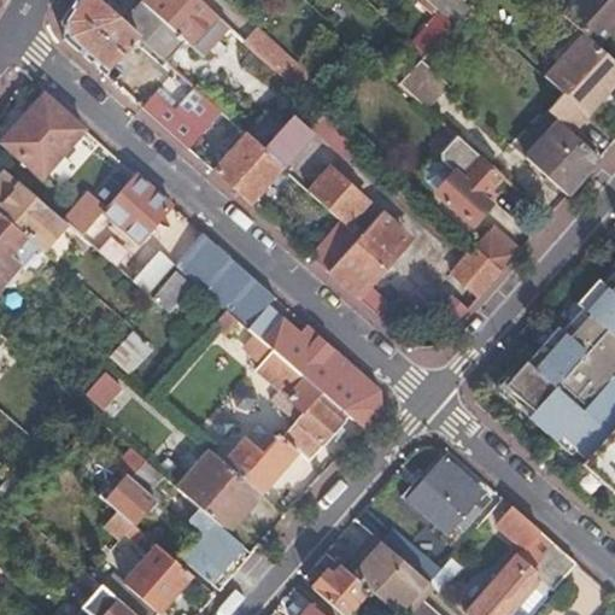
[(65,39),(106,75),(139,37),(123,23),(97,0),(75,0),(63,18),(65,39)]
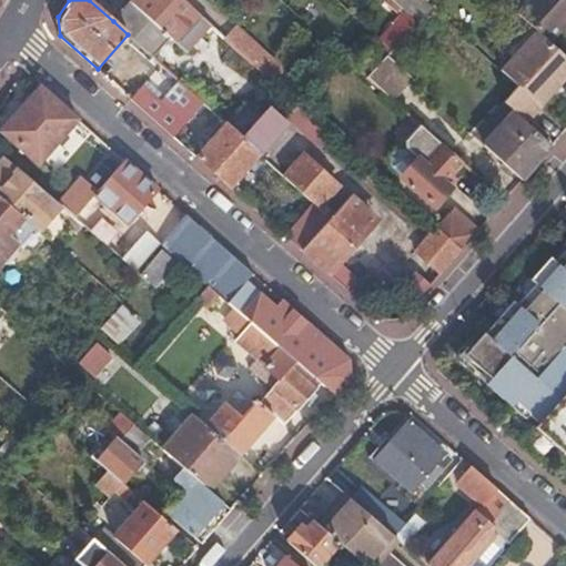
[(171,38),(187,52),(212,24),(183,0),(131,0),(113,21),(128,34),(153,58),(171,38)]
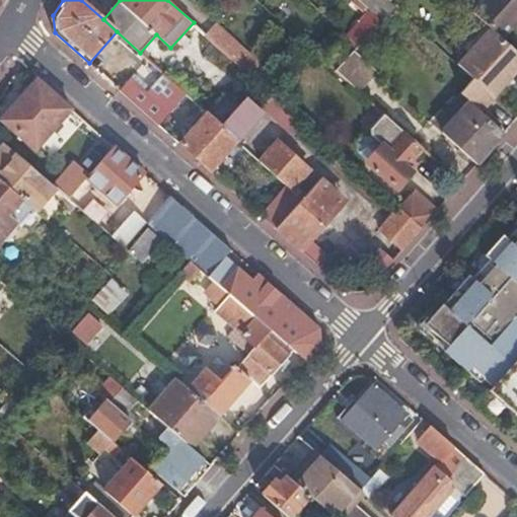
[(347,33),(351,37),(359,44),(364,38),(371,29),(381,18),(378,15),(361,0),(352,0),(366,12),(347,33)]
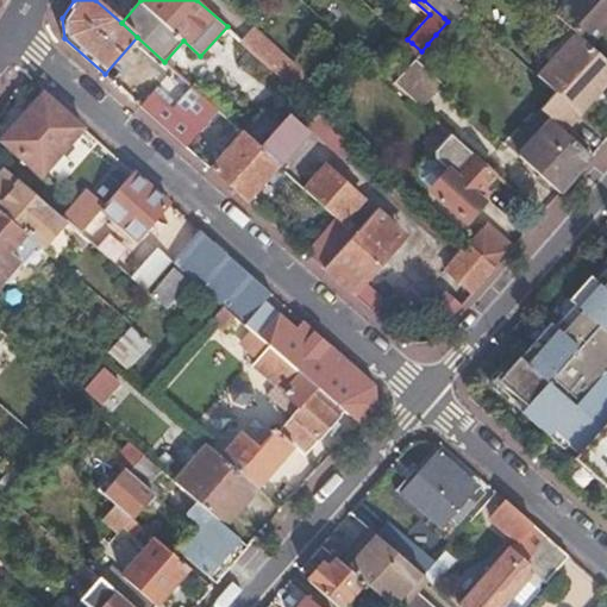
[(424,0),(444,18),(460,1),(458,0),(424,0)]
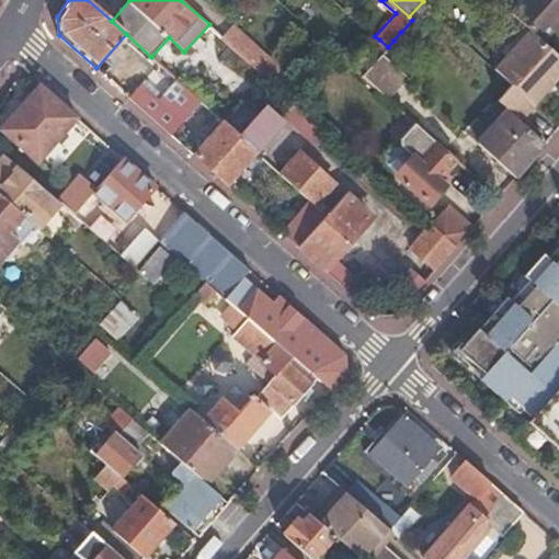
[(522,0),(513,11),(528,26),(543,38),(555,25),(558,21),(558,0),(522,0)]
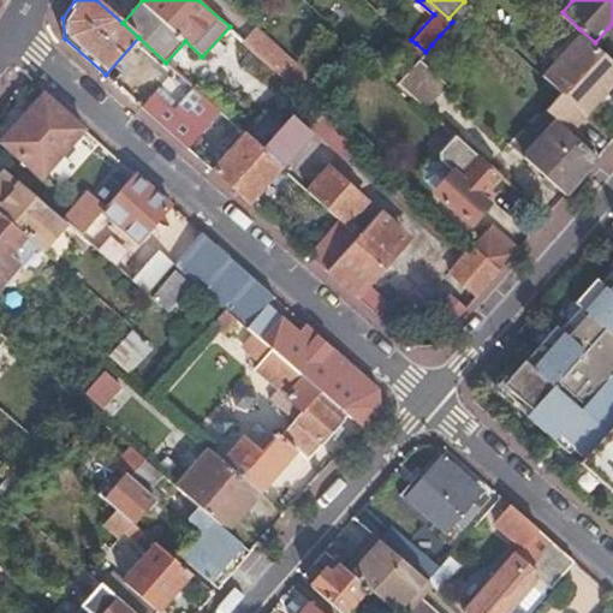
[(245,41),(309,97),(316,89),(321,85),(256,29),(245,41)]
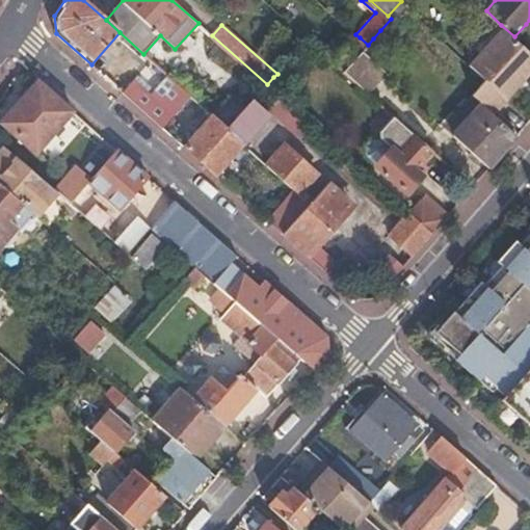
[(482,103),(494,113),(509,98),(508,97),(529,74),(529,50),(514,36),(501,25),(486,41),(485,48),(480,54),(470,64),(485,79),(473,94),(482,103)]
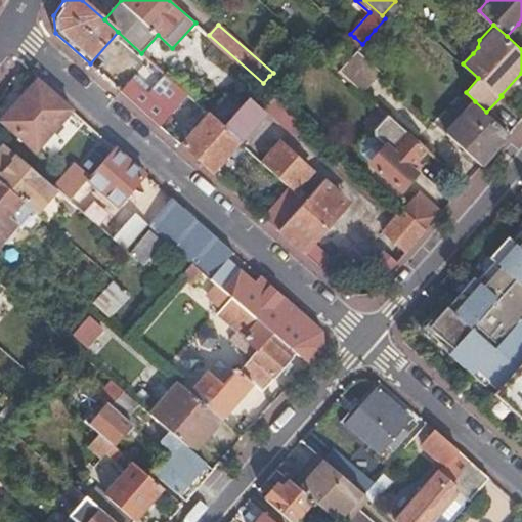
[(362,44),(370,50),(373,53),(385,38),(375,30),(367,38),(362,44)]
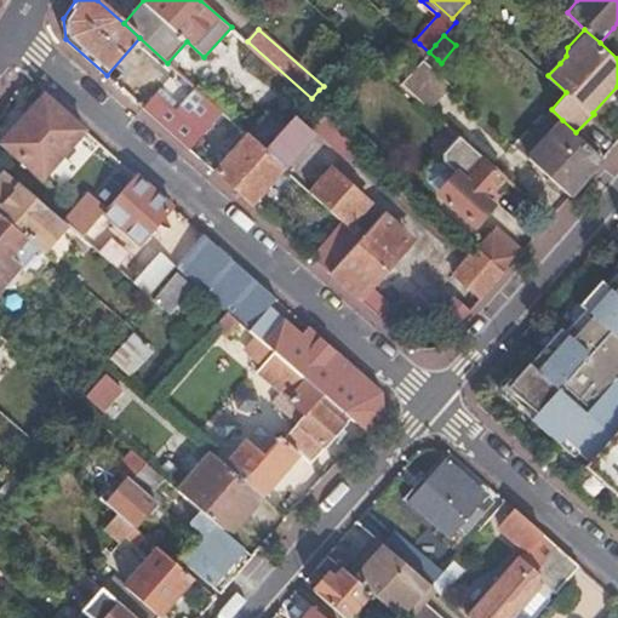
[(419,44),(392,75),(401,84),(402,83),(429,52),(419,44)]
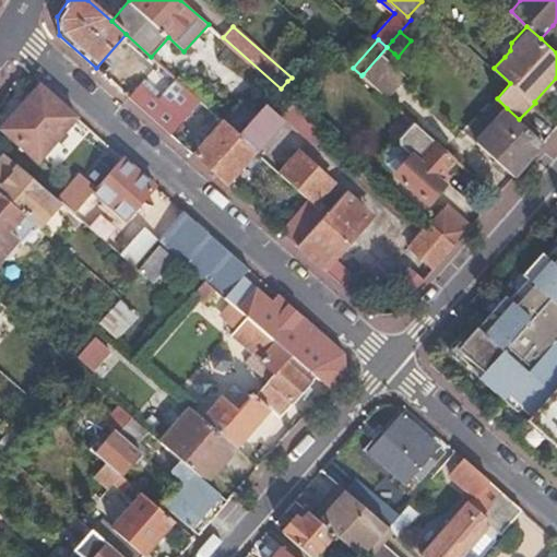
[(500,54),(505,57),(510,50),(511,43),(500,54)]
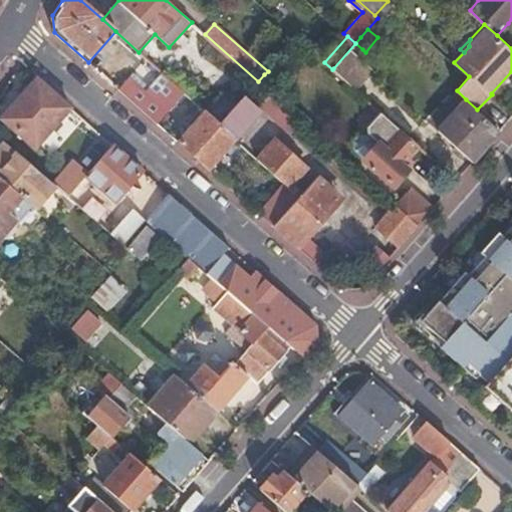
[(355,43),(333,68),(353,86),(371,67),(357,55),(362,49),(355,43)]
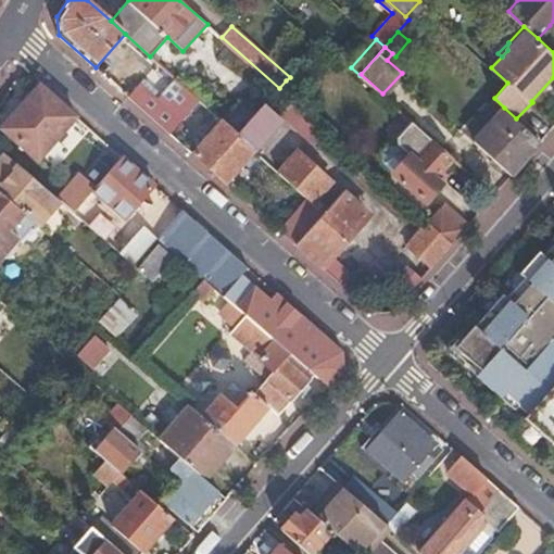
[(286,80),(293,87),(304,76),(297,68),(290,77),(286,80)]
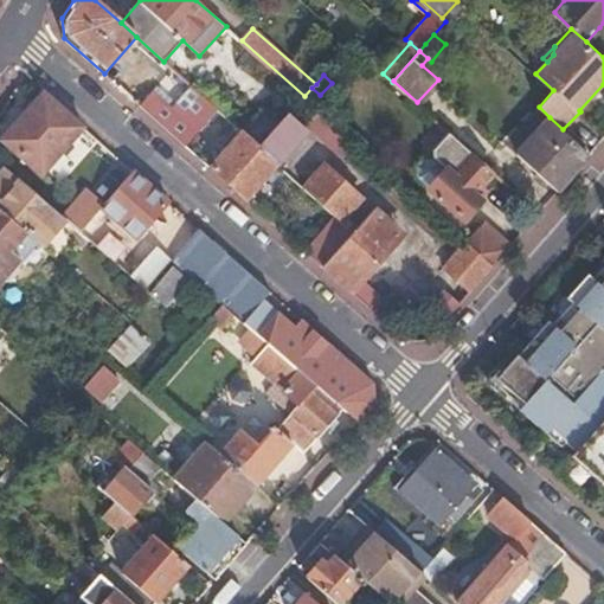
[(173,108),(200,130),(218,110),(192,88),(173,108)]
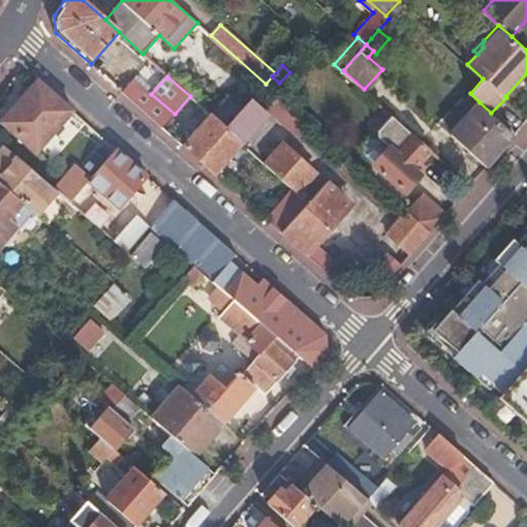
[(266,85),(272,89),(272,90),(279,83),(272,76),(266,84),(266,85)]
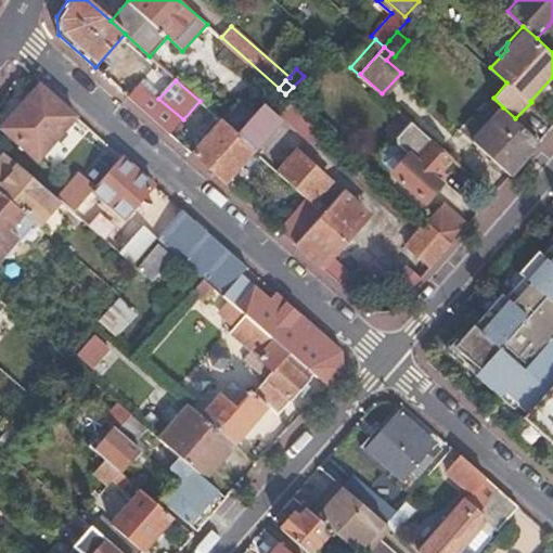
[(128,97),(170,133),(182,120),(140,82),(128,97)]
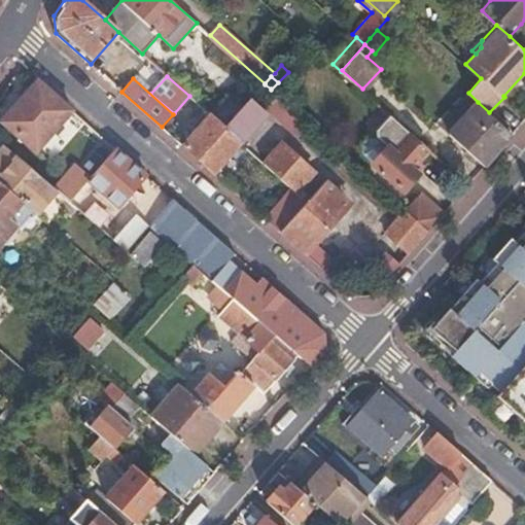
[(3,118),(38,149),(73,110),(38,79),(31,88),(23,96),(3,118)]
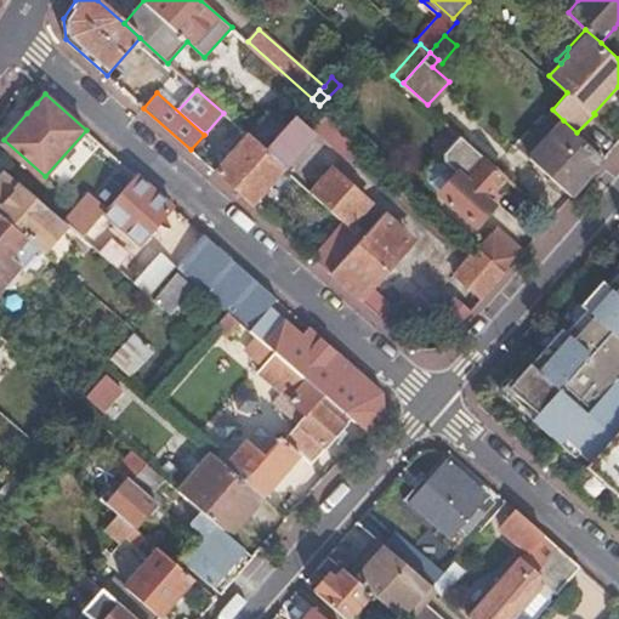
[(27,113),(37,103),(30,98),(22,108),(27,113)]
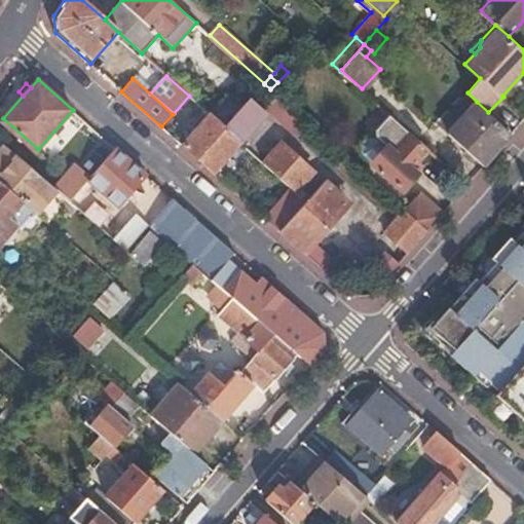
[(224,121),(246,94),(233,83),(211,111),(224,121)]
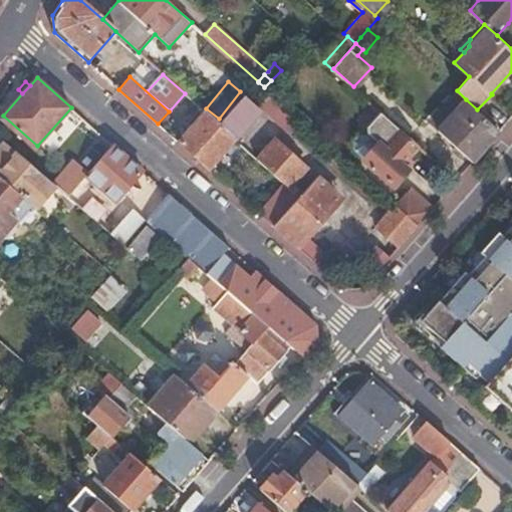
[(257,94),(264,86),(258,82),(251,90),(257,94)]
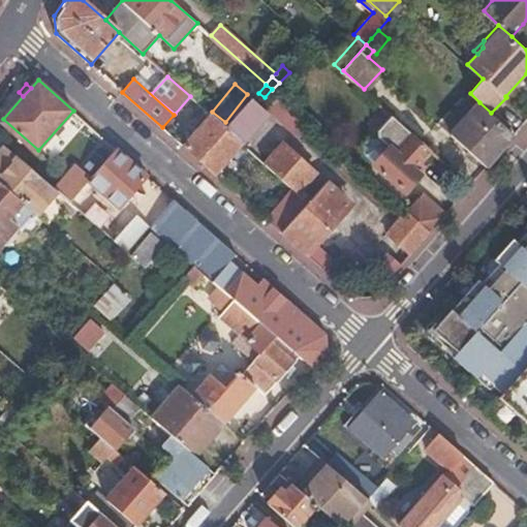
[(258,104),(266,111),(268,109),(271,104),(278,95),(272,90),(272,89),(265,97),(258,104)]
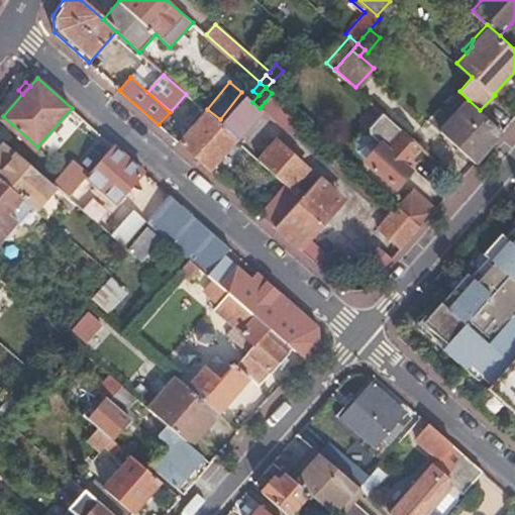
[(432,122),(440,130),(469,100),(459,91),(432,122)]
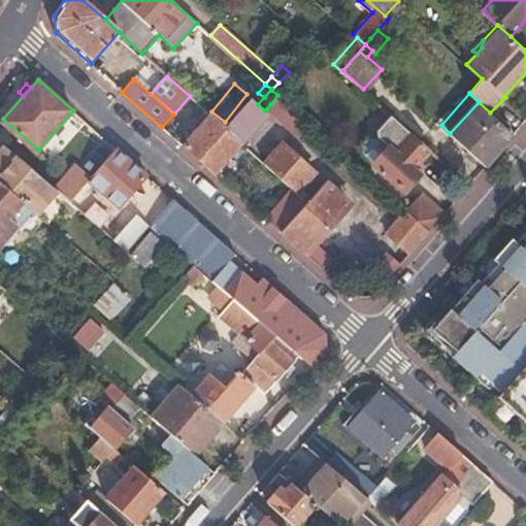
[(277,95),(270,104),(276,110),(273,113),(298,137),(309,124),(290,105),(277,95)]
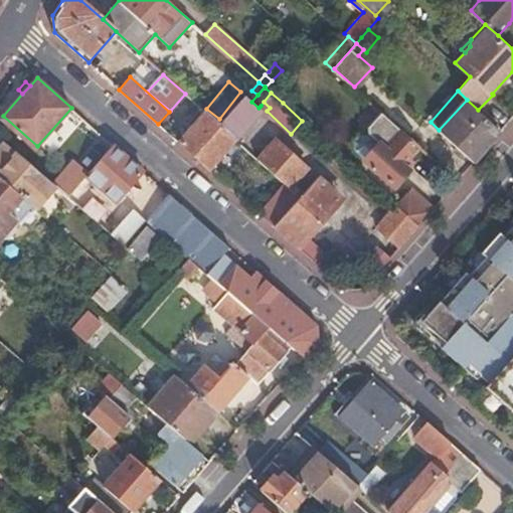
[(219,125),(235,140),(236,138),(261,111),(259,108),(251,102),(244,96),(219,125)]
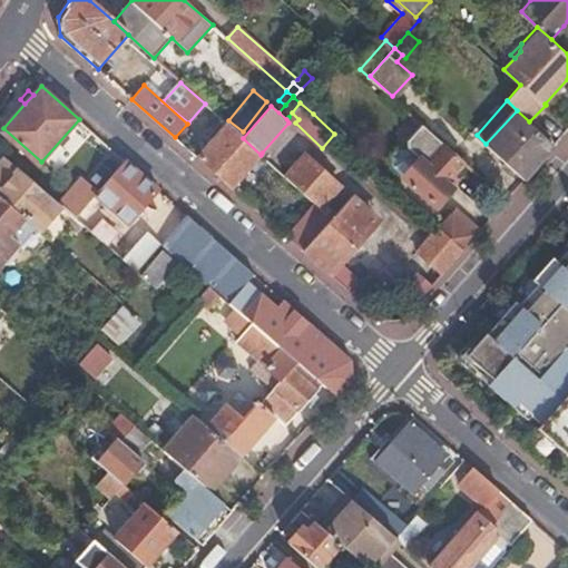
[(486,144),(526,179),(538,165),(556,145),(529,121),(517,110),(486,144)]
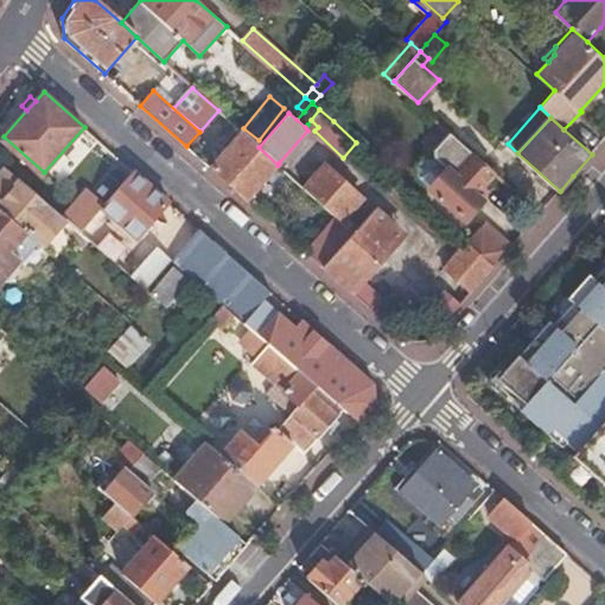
[(311,120),(307,125),(314,131),(318,127),(311,120)]
